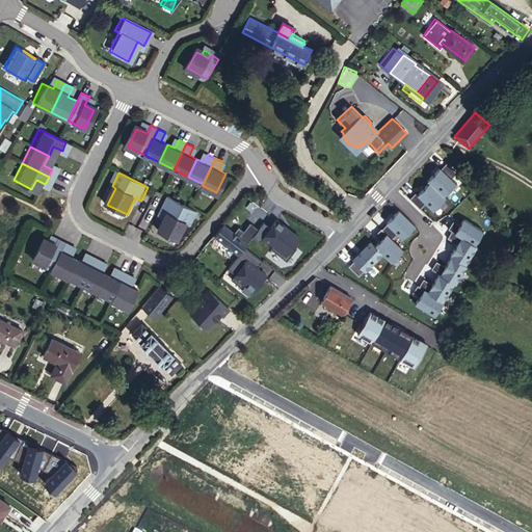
[(307,207),(311,201),(302,194),(297,202),(307,207)]
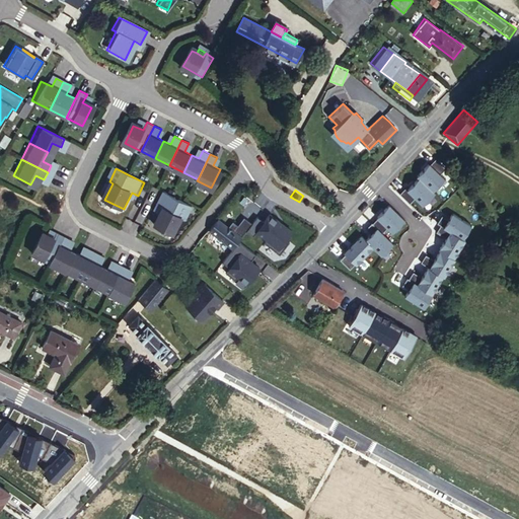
[(186,203),(166,194),(159,207),(165,210),(157,226),(175,235),(183,219),(188,221),(194,208),(186,203)]
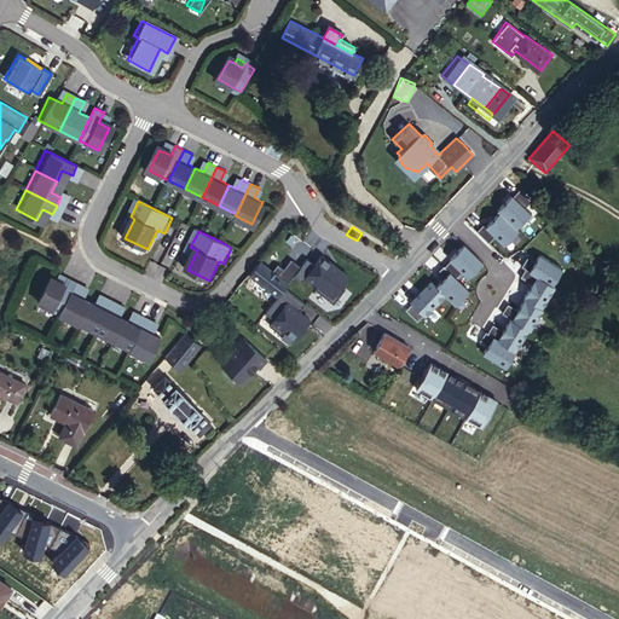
[(539,254),(528,271),(536,276),(551,285),(562,268),(539,254)]
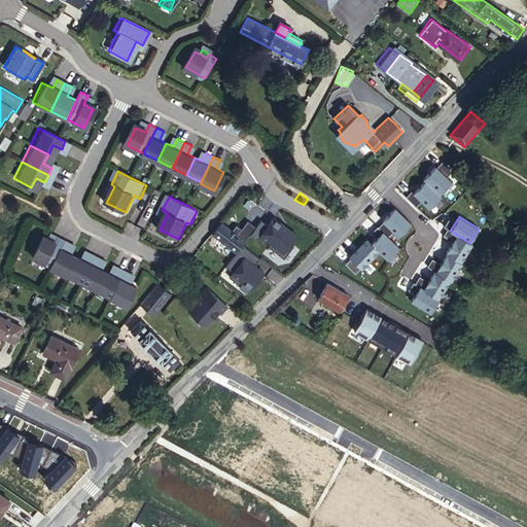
[(222,224),(221,223),(213,234),(243,257),(251,247),(226,227),(222,224)]
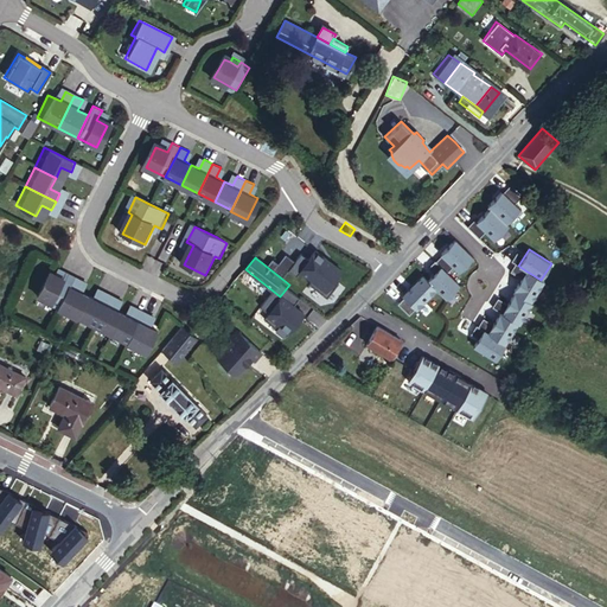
[(525,270),(513,292),(515,292),(531,302),(544,281),(541,280),(525,270)]
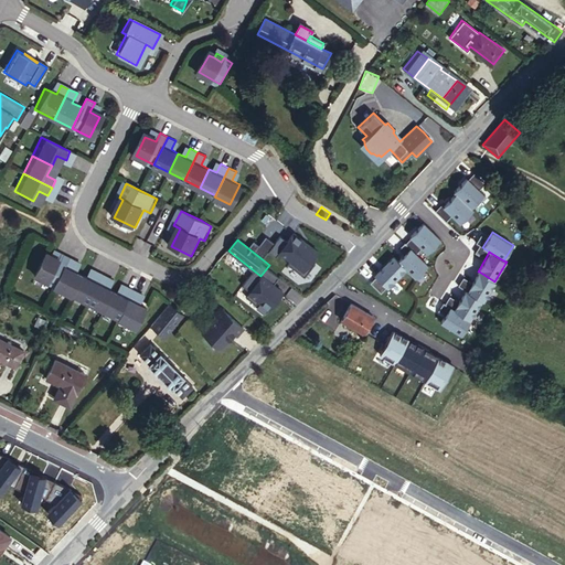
[(68,260),(61,257),(56,266),(46,260),(36,280),(54,289),(54,288),(68,260)]
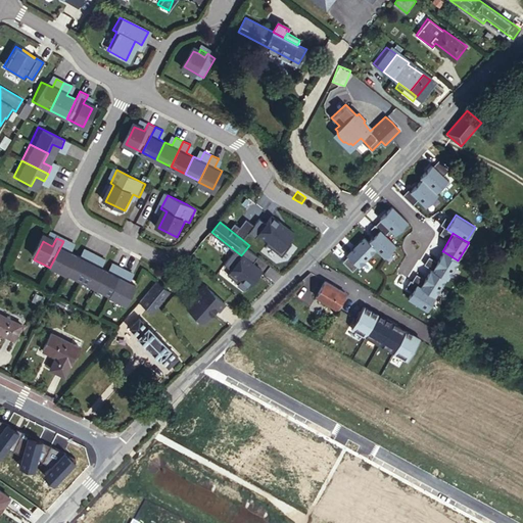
[(70,245),(63,241),(50,267),(66,275),(76,258),(66,253),(70,245)]
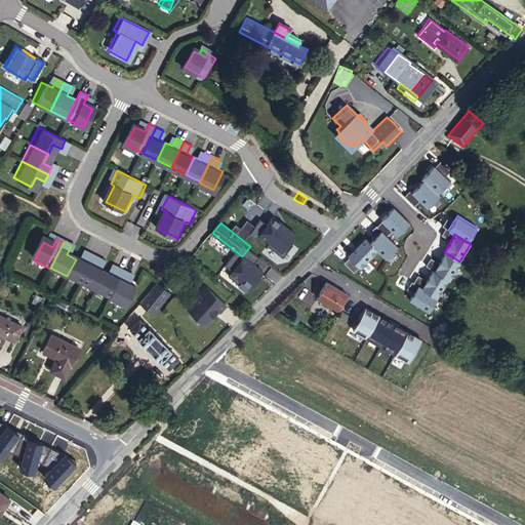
[(445,252),(434,271),(447,280),(449,280),(460,263),(459,261),(445,252)]
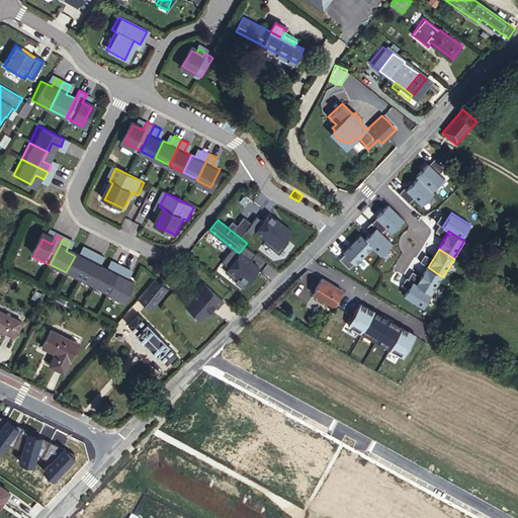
[(84,260),(75,256),(66,272),(80,279),(93,254),(88,252),(84,260)]
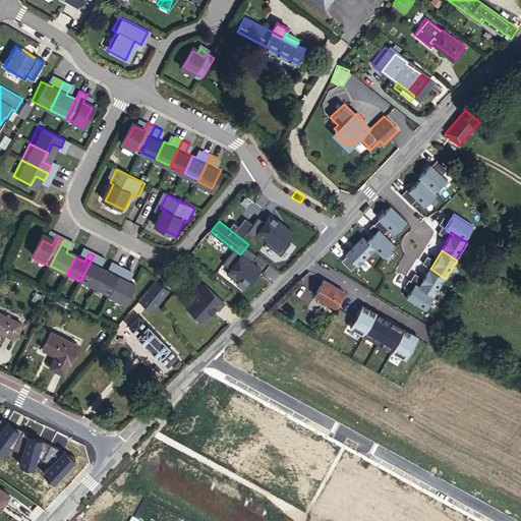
[(99,258),(94,255),(80,281),(95,288),(104,272),(95,267),(99,258)]
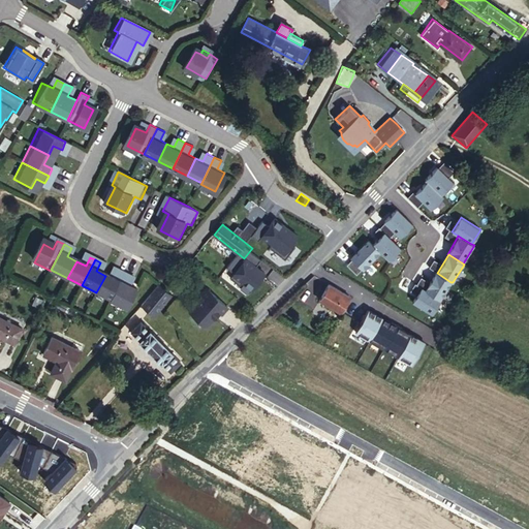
[(115,280),(105,276),(96,292),(111,300),(124,274),(119,272),(115,280)]
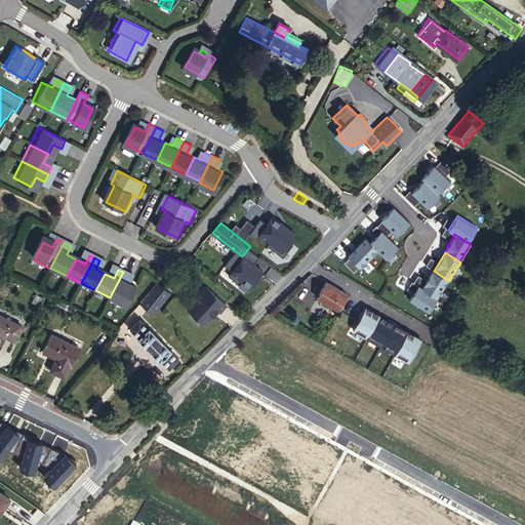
[(432,270),(420,287),(437,297),(447,280),(434,271),(432,270)]
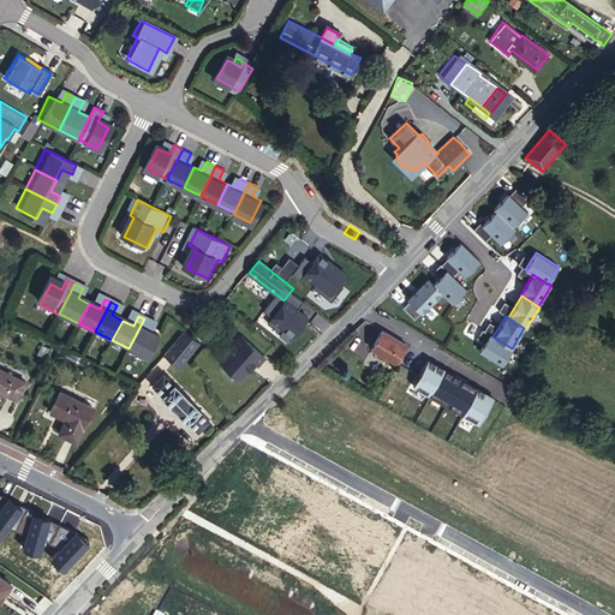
[(149,322),(144,318),(129,348),(129,350),(144,358),(155,338),(144,332),(149,322)]
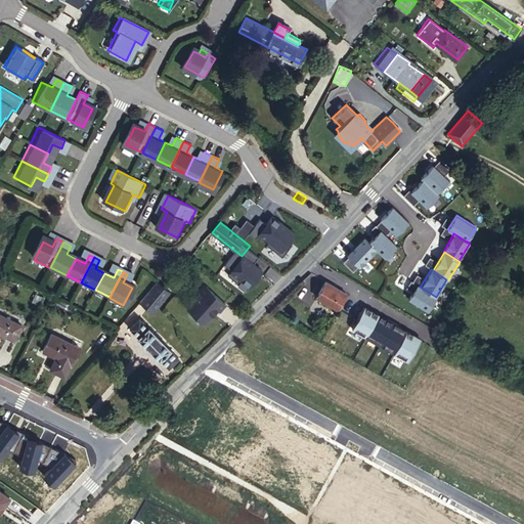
[(344,291),(322,278),(313,294),(335,306),(344,291)]
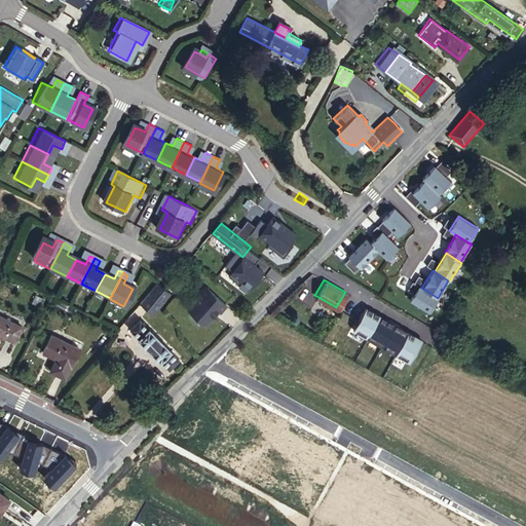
[(164,289),(158,284),(140,305),(153,316),(172,295),(164,289)]
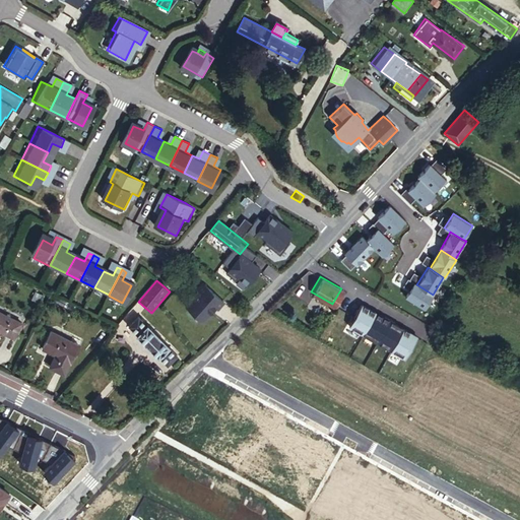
[(205,282),(199,288),(200,290),(187,304),(203,319),(212,310),(211,309),(215,305),(218,308),(224,302),(205,282)]
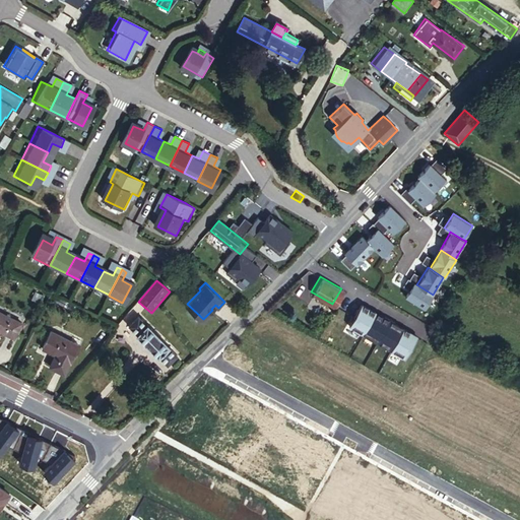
[(416,284),(413,282),(404,297),(424,308),(433,295),(416,284)]
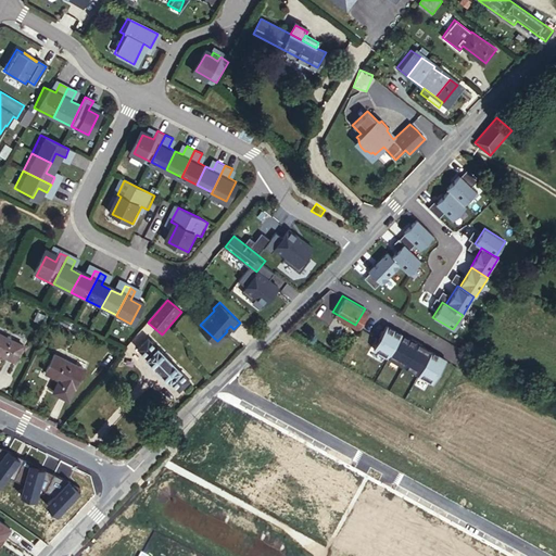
[(23,345),(0,335),(0,354),(14,362),(23,345)]
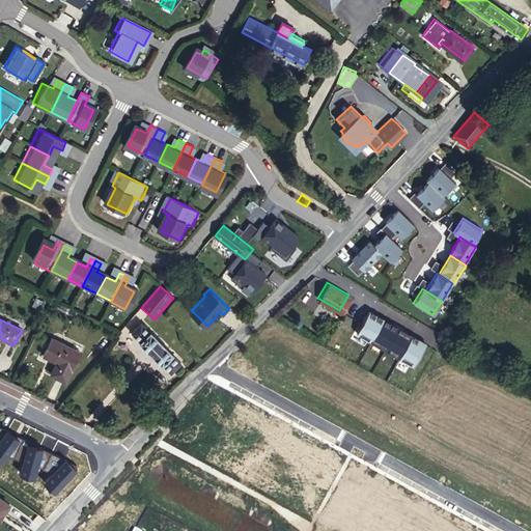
[(149,332),(141,324),(131,333),(139,341),(138,342),(159,363),(160,362),(169,370),(178,361),(170,352),(171,351),(151,330),(149,332)]
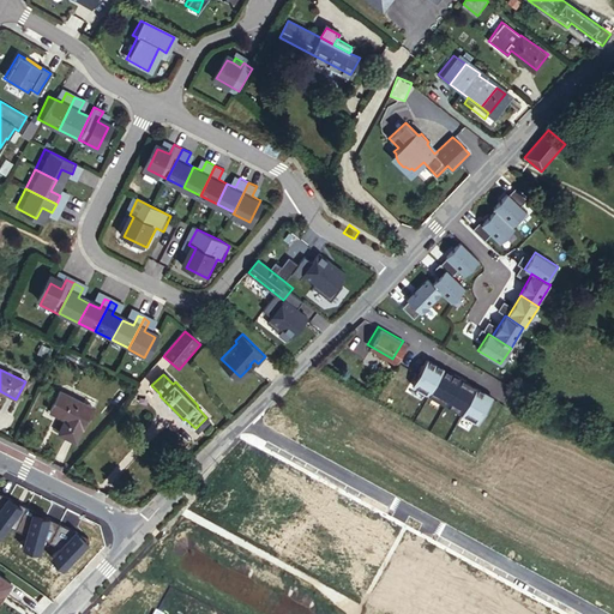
[(91,408),(59,392),(49,411),(64,419),(83,427),(91,408)]
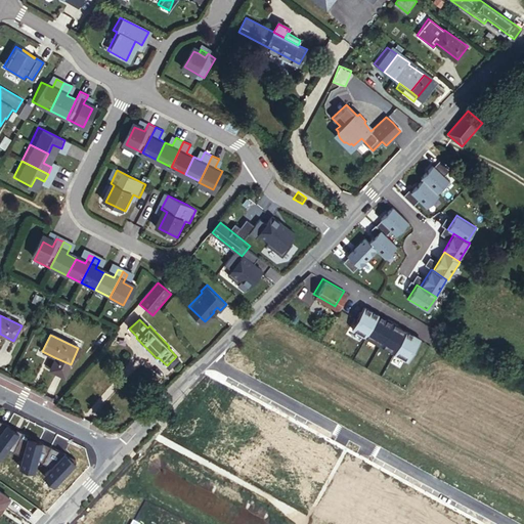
[(64,377),(71,364),(54,357),(49,368),(64,377)]
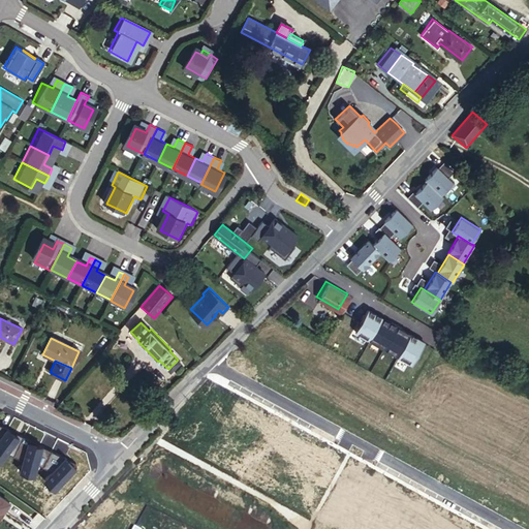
[(19,475),(28,457),(4,444),(0,453),(0,466),(9,470),(19,475)]
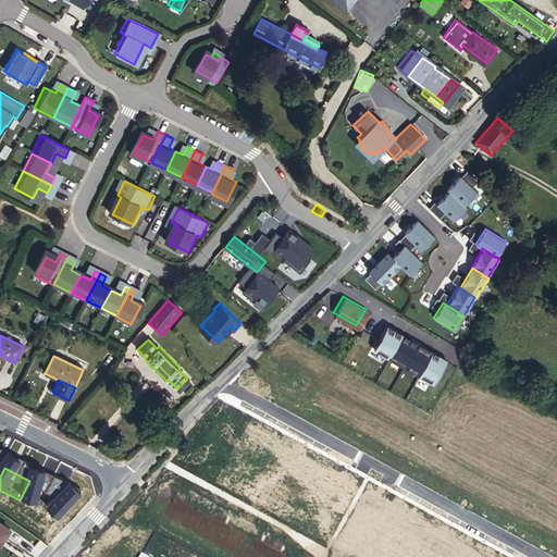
[(15,511),(20,500),(10,495),(4,506),(15,511)]
